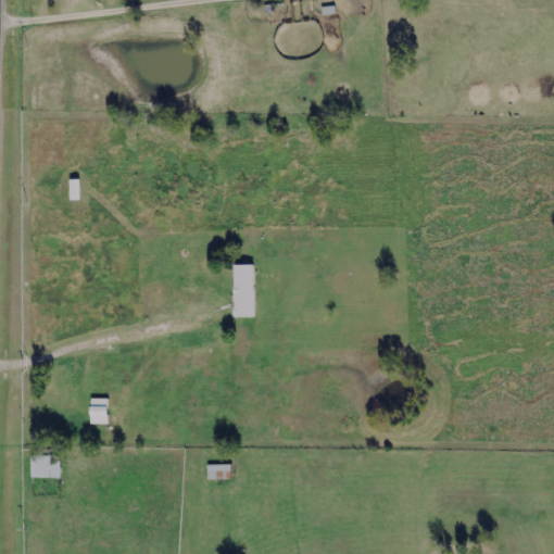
[(70,200),(70,180),(78,180),(78,200),(70,200)]
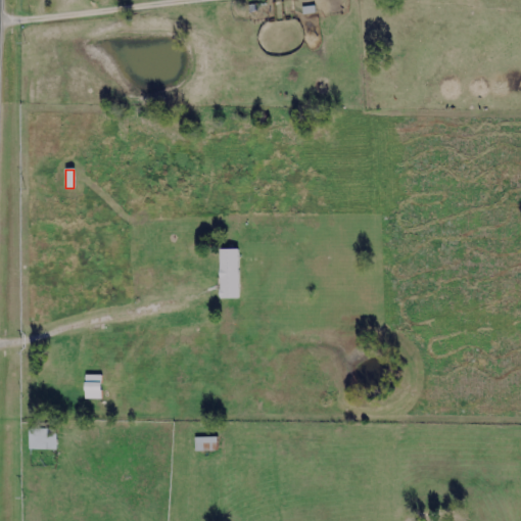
[(239,249),(239,297),(220,297),(220,249),(239,249)]
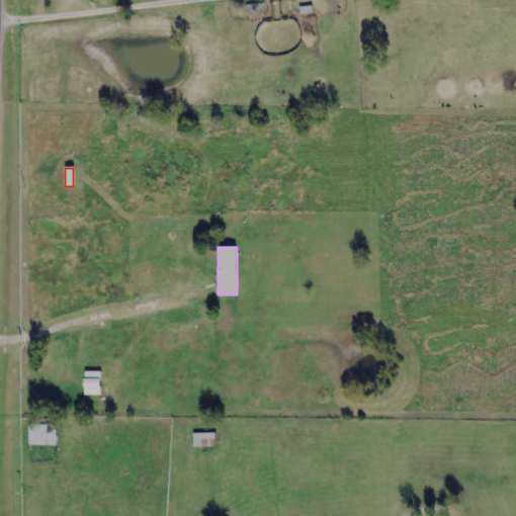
[(83,395),(83,371),(100,371),(100,395),(83,395)]
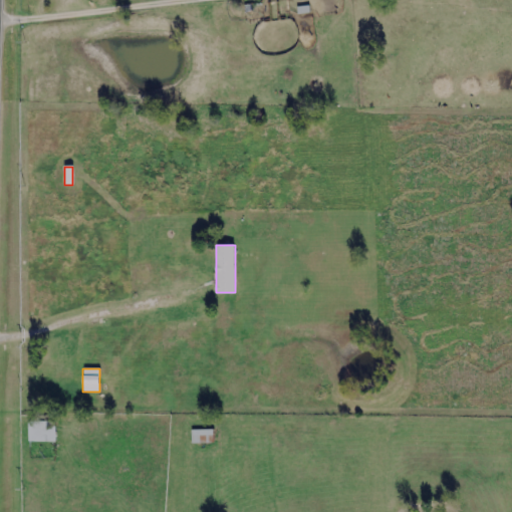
[(28,442),(28,420),(56,420),(56,442),(28,442)]
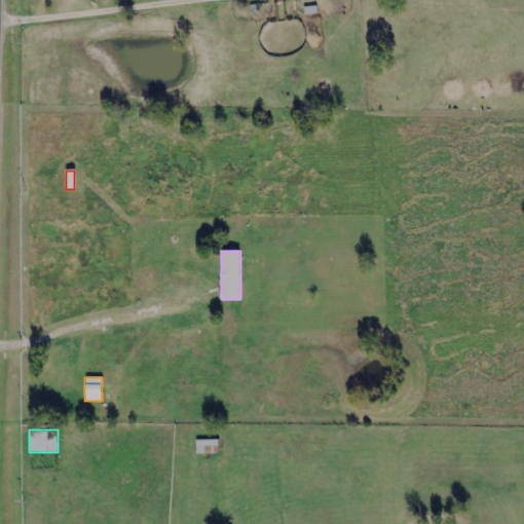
[(218,440),(218,454),(195,454),(195,440),(218,440)]
